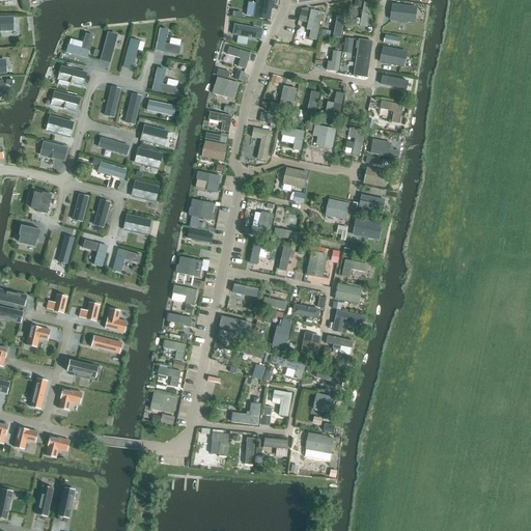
[(272,0),(256,0),(254,17),(269,20),(272,0)]
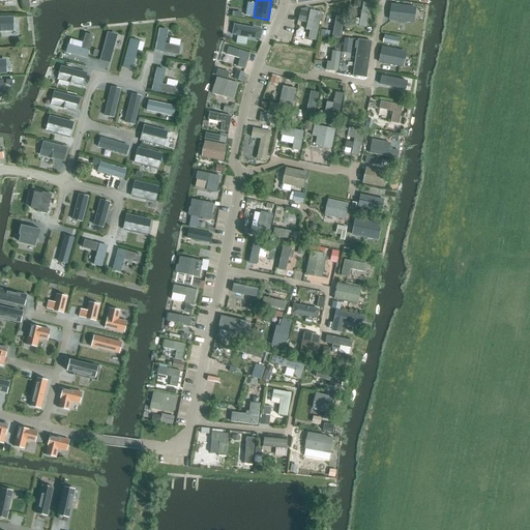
[(363,2),(359,26),(366,27),(371,3),(363,2)]
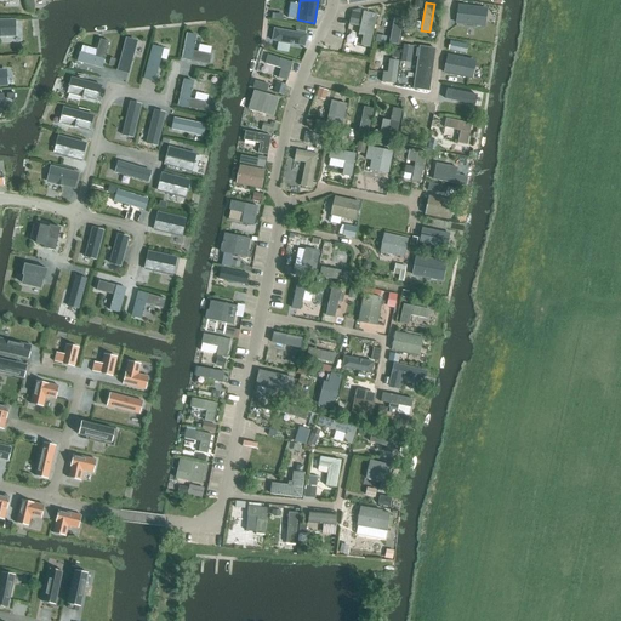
[(483,9),(459,5),(456,23),(476,26),(477,27),(480,27),(482,26),(482,22),(482,21),(483,9)]
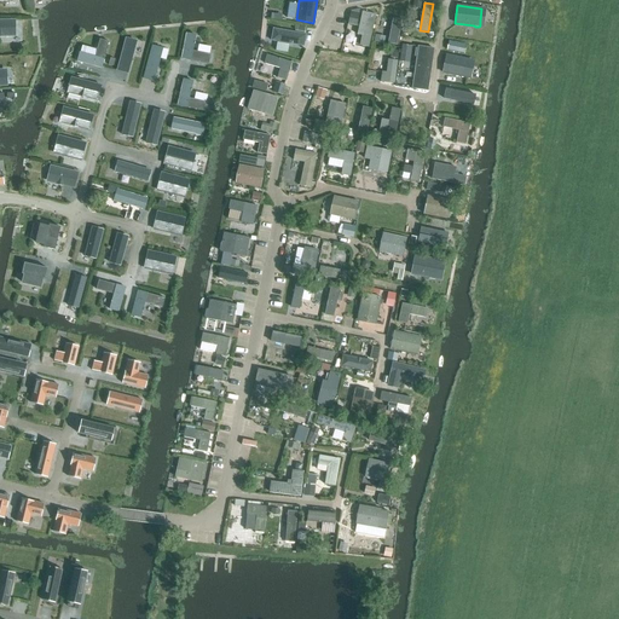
[(351,13),(348,23),(357,25),(359,15),(351,13)]
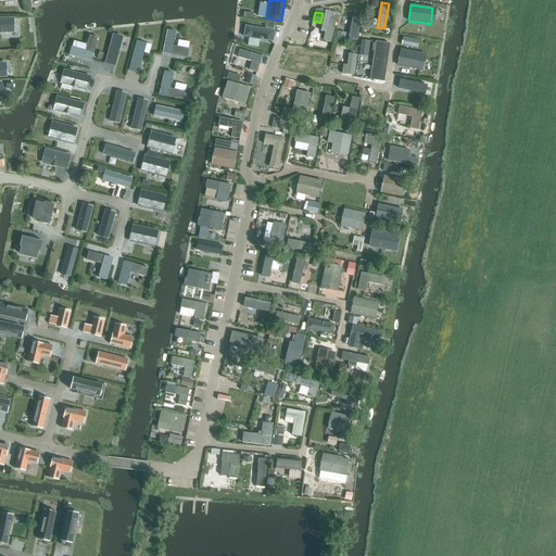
[(356,40),(361,19),(353,16),(349,39),(356,40)]
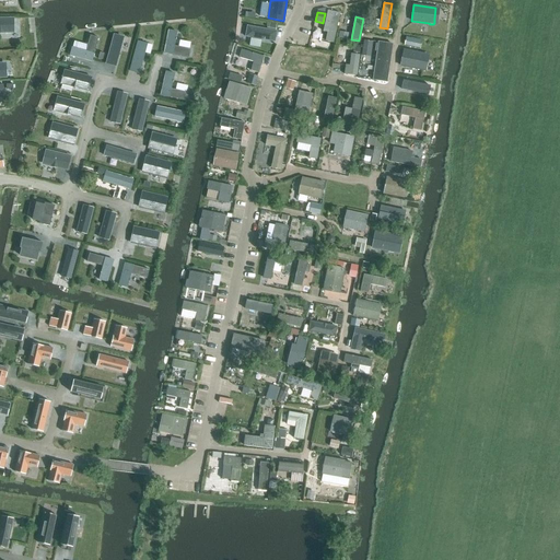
[(326,41),(334,42),(339,19),(330,18),(326,41)]
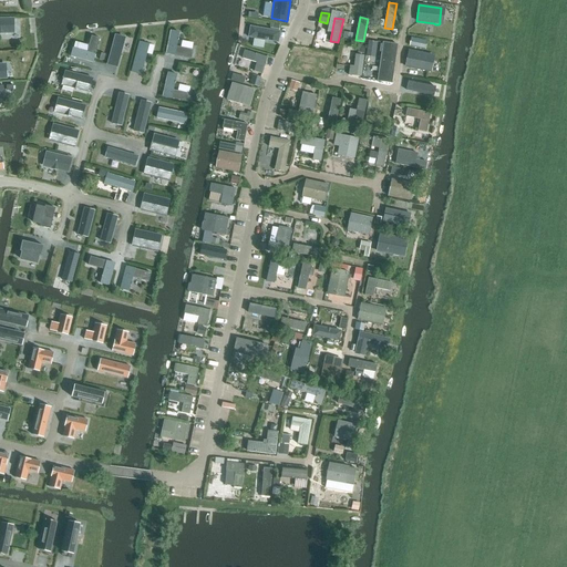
[(12,19),(0,19),(0,32),(12,33),(12,26),(13,24),(13,20),(12,19)]
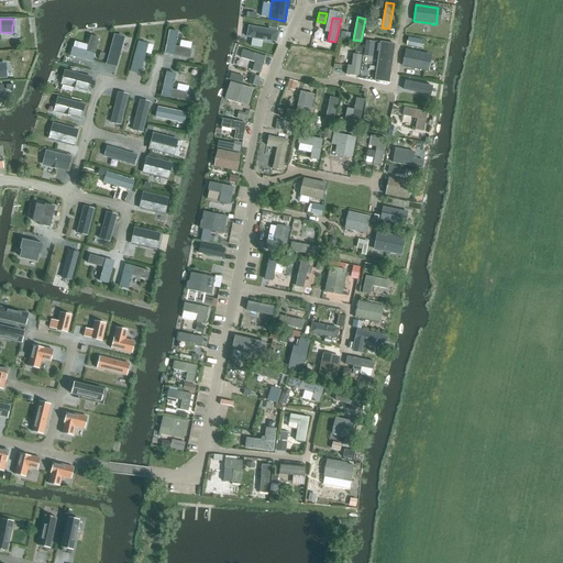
[(277,32),(247,26),(246,36),(276,42),(277,32)]
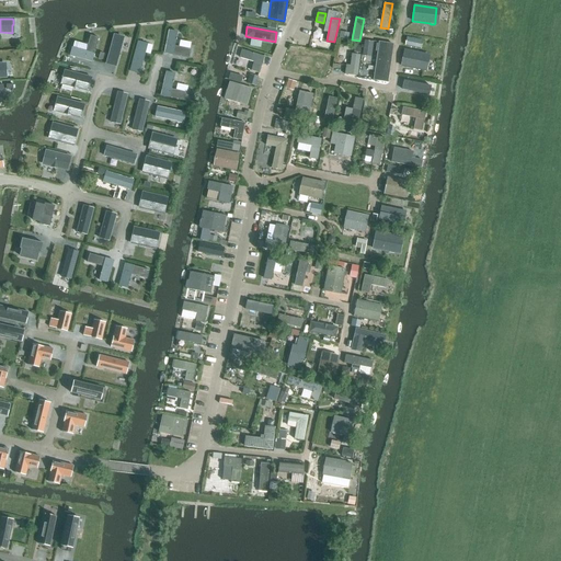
[(169,31),(164,53),(189,58),(191,49),(190,49),(179,47),(174,46),(176,32),(169,31)]
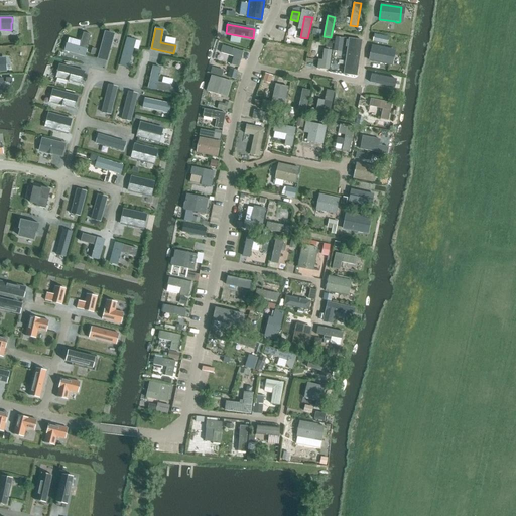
[(312,34),(321,36),(323,30),(313,28),(312,34)]
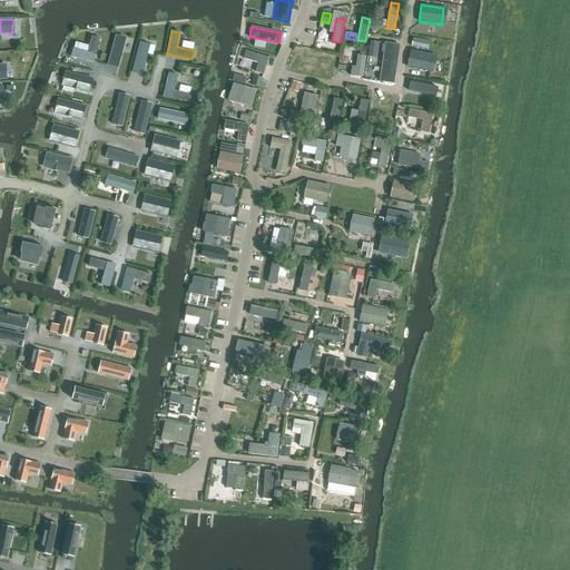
[(74,49),(71,57),(94,64),(100,39),(91,36),(87,52),(74,49)]
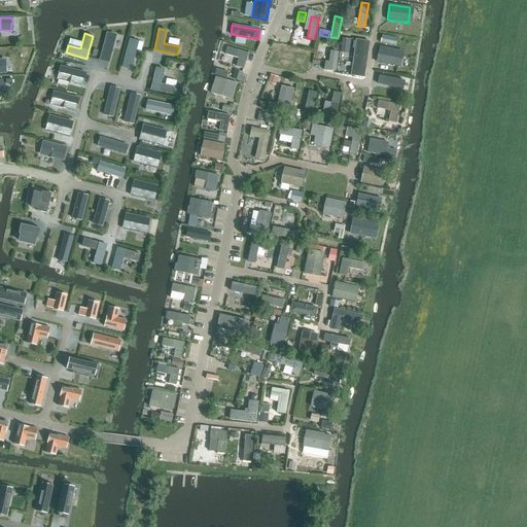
[(107,33),(100,60),(108,62),(114,42),(114,43),(115,41),(114,41),(116,35),(107,33)]
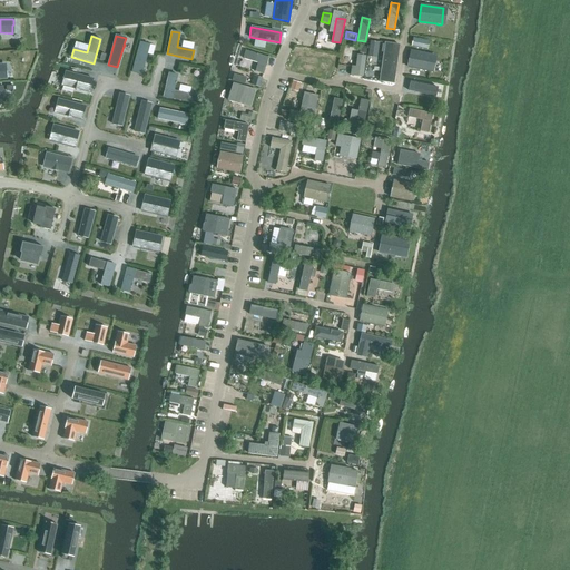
[(367,56),(377,57),(380,41),(371,40),(367,56)]
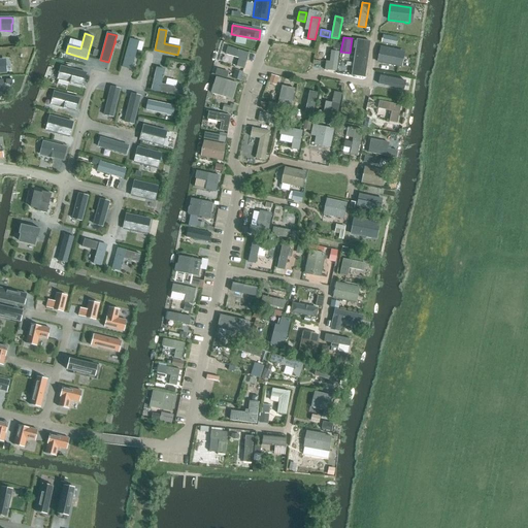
[(130,39),(122,67),(131,69),(136,50),(135,50),(137,41),(130,39)]
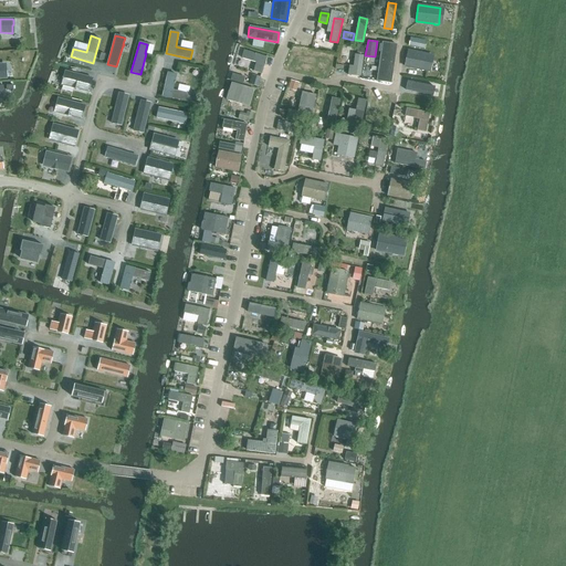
[(381,43),(376,81),(391,83),(397,45),(381,43)]
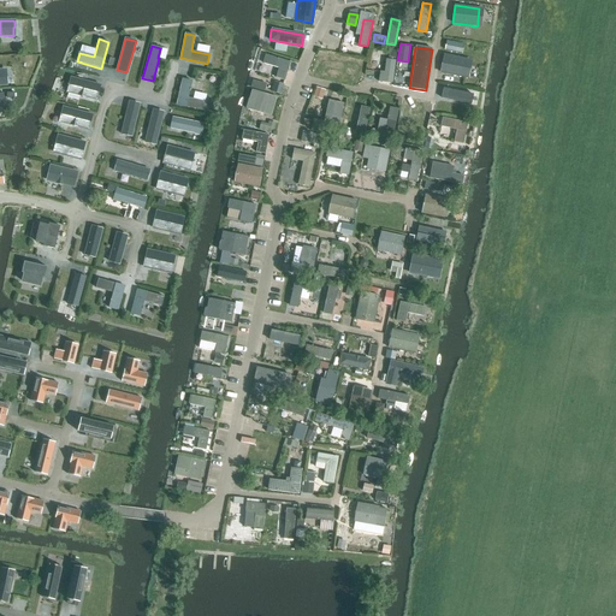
[(277,77),(285,80),(290,61),(266,54),(264,63),(279,67),(277,77)]
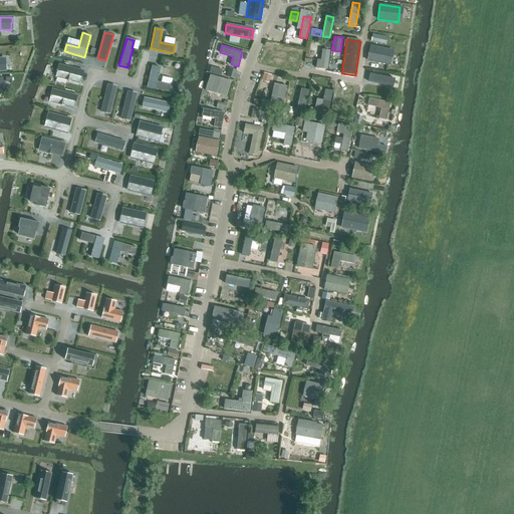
[(370,46),(367,60),(388,64),(390,54),(391,53),(392,50),(391,49),(388,48),(387,49),(370,46)]
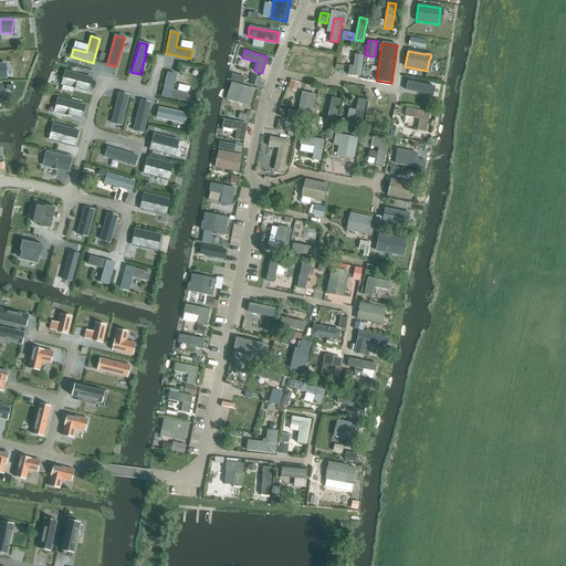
[(348,75),(360,76),(363,55),(355,54),(354,66),(349,65),(348,75)]
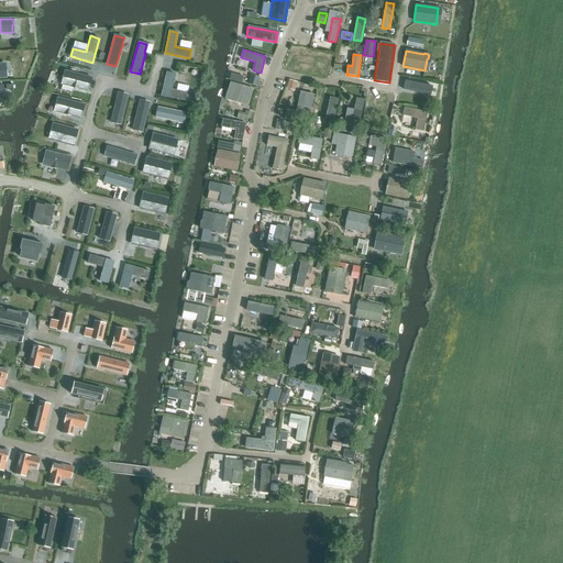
[(66,72),(62,85),(70,87),(88,91),(91,78),(66,72)]
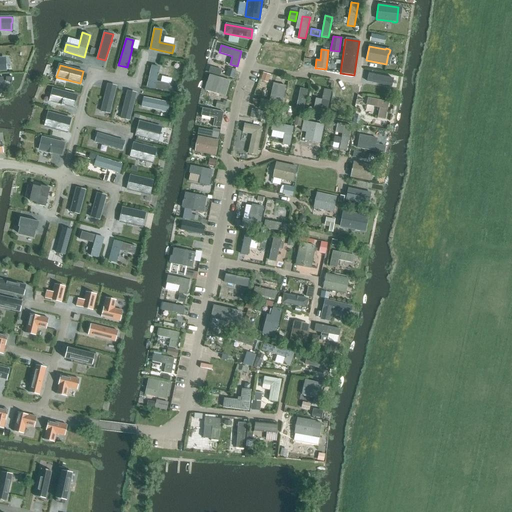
[(152,66),(147,87),(169,93),(171,85),(170,84),(160,82),(156,81),(159,67),(152,66)]
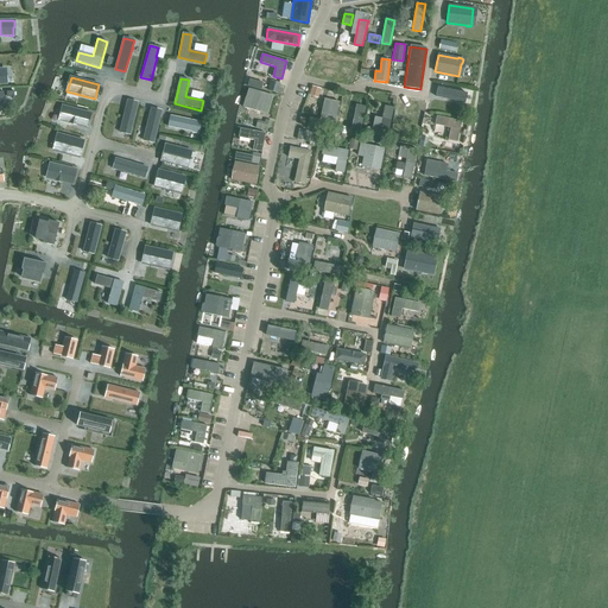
[(261,90),(264,82),(251,78),(248,86),(261,90)]
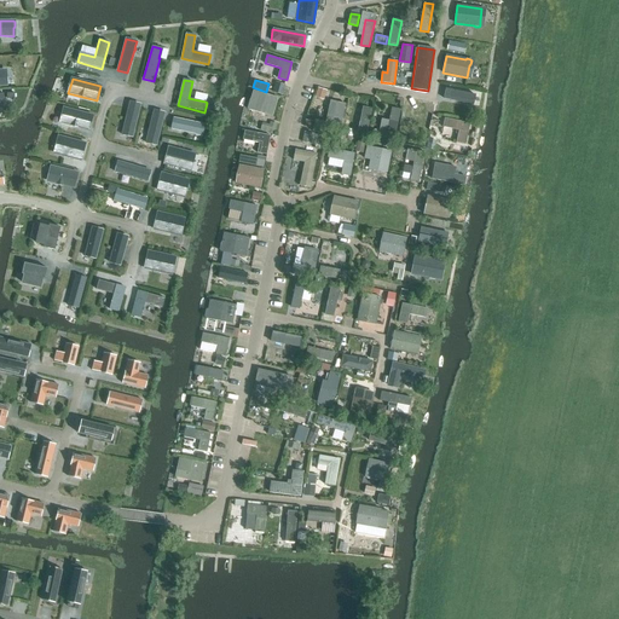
[(282,94),(285,85),(277,82),(275,91),(282,94)]
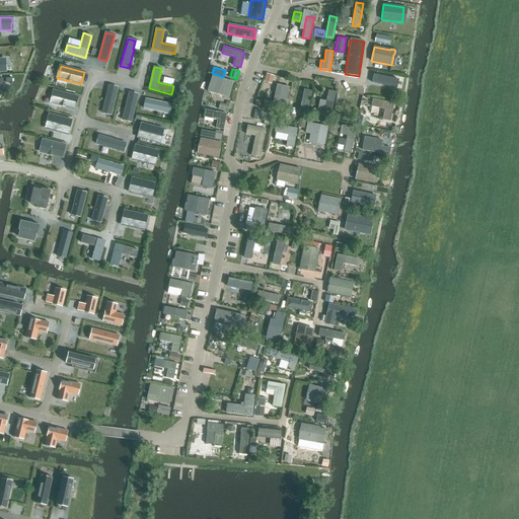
[(265,82),(274,83),(275,74),(266,73),(265,82)]
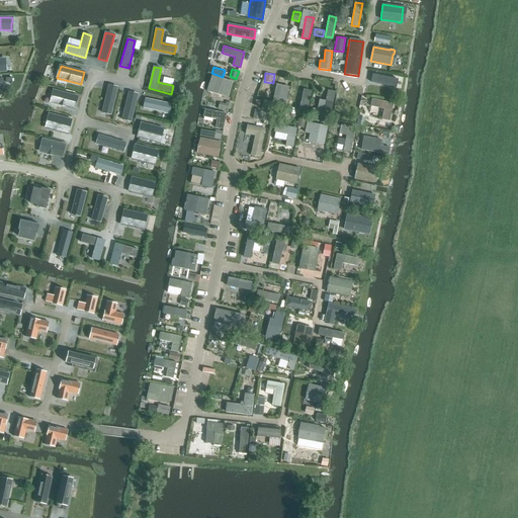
[(373,74),(372,83),(395,87),(397,79),(373,74)]
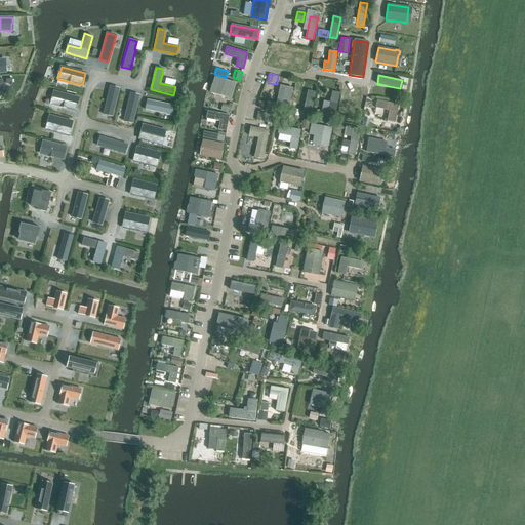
[(210,92),(231,98),(236,83),(215,76),(210,92)]
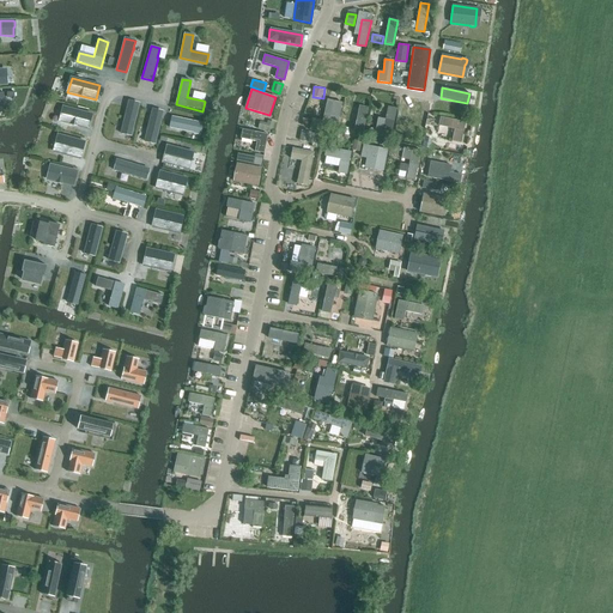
[(313,119),(310,131),(337,137),(343,103),(328,99),(323,121),(313,119)]
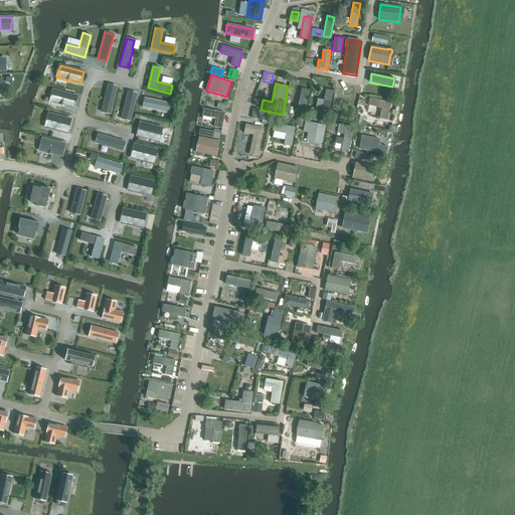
[(102,108),(102,112),(102,113),(106,113),(107,113),(110,114),(117,87),(109,84),(104,107),(102,108)]
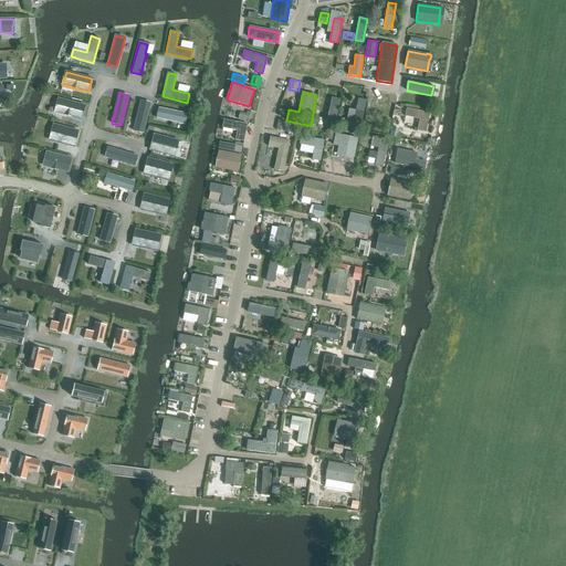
[(195,105),(198,95),(191,93),(188,103),(195,105)]
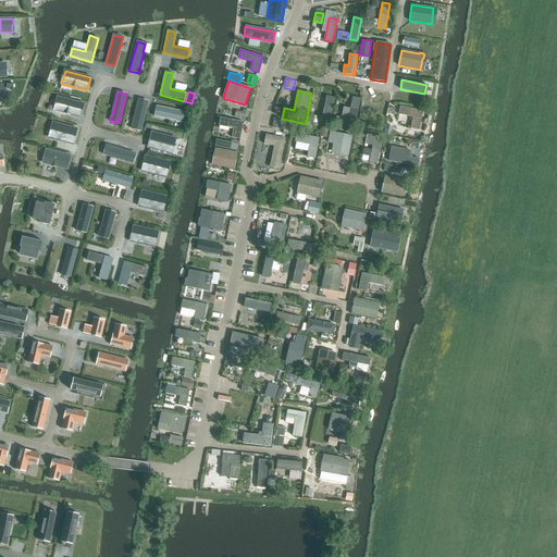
[(295,102),(295,98),(282,96),(280,107),(286,108),(287,101),(295,102)]
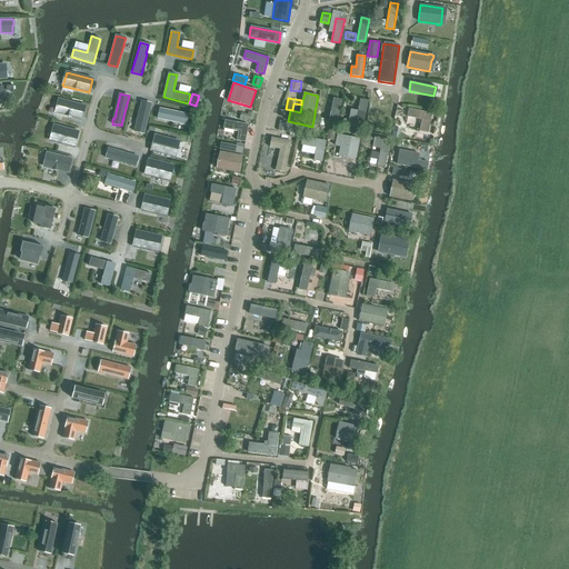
[(59,99),(56,112),(82,120),(86,106),(59,99)]
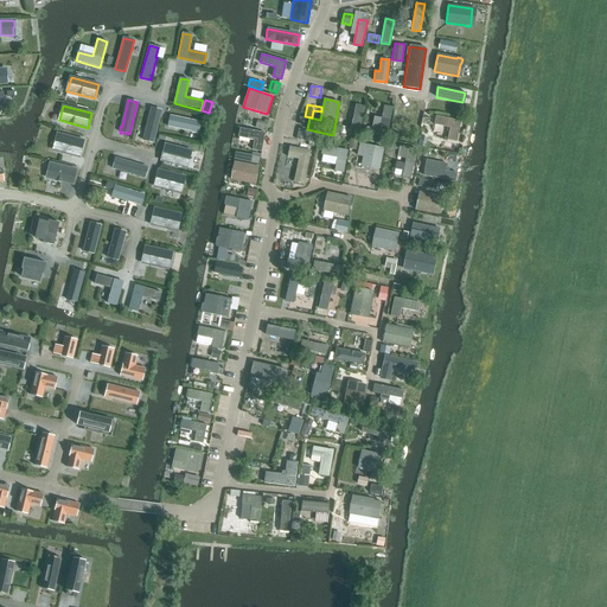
[(356,106),(350,134),(358,136),(364,108),(356,106)]
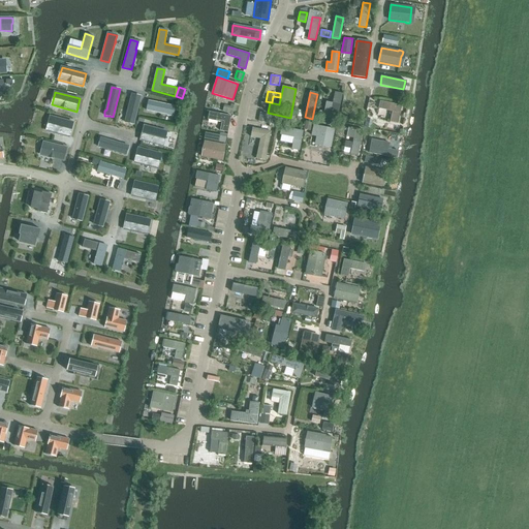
[(338,119),(342,93),(335,92),(333,102),(327,101),(323,116),(338,119)]
